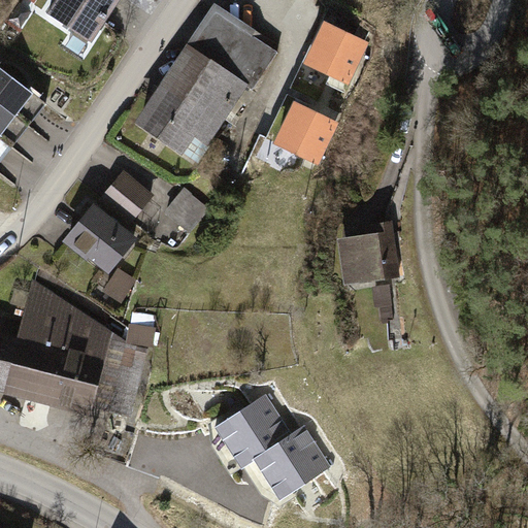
[(114,0),(50,0),(38,20),(84,48),(114,0)]
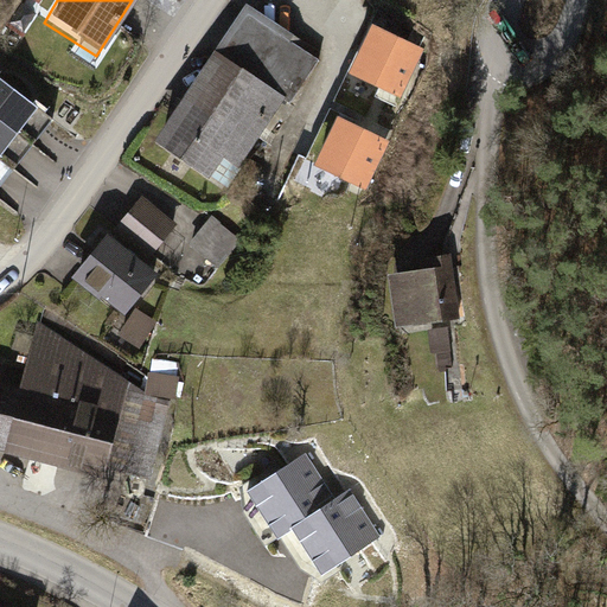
[(250,13),(164,142),(227,185),(240,166),(236,163),(281,95),(293,103),(321,61),(250,13)]
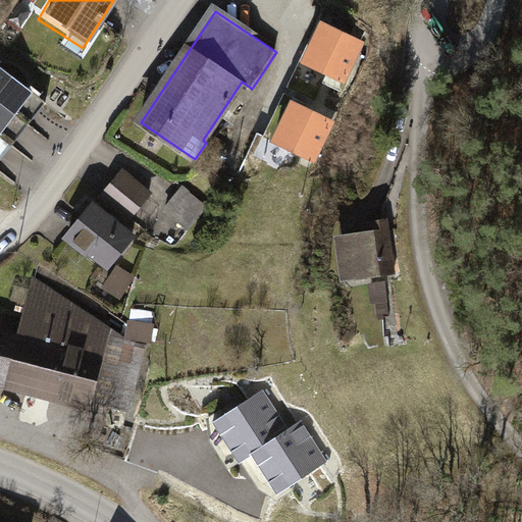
[(364,43),(324,23),(294,88),(323,102),(330,87),(341,92),(364,43)]
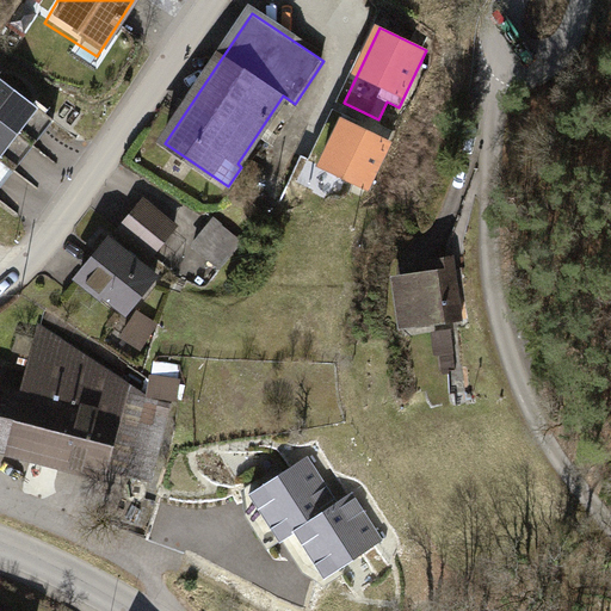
[(0,79),(0,154),(37,107),(0,79)]
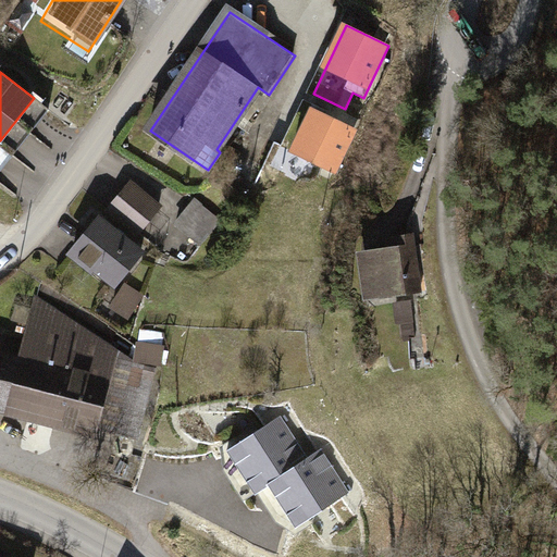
[(357,131),(309,108),(288,150),(336,173),(357,131)]
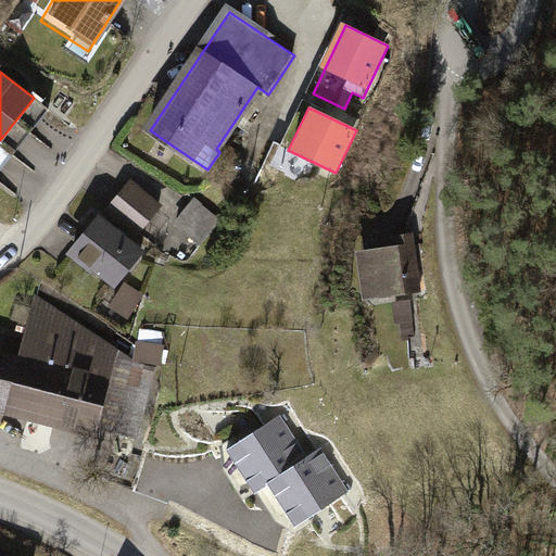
[(163,204),(130,179),(105,213),(138,237),(163,204)]
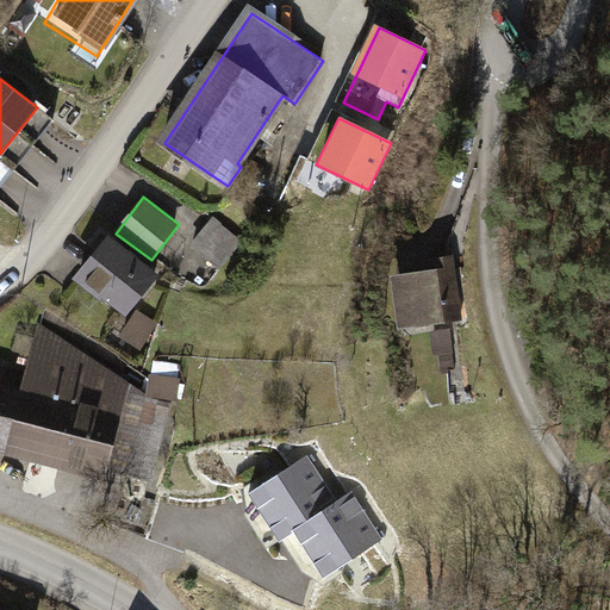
[(244,242),(217,219),(194,247),(222,269),(244,242)]
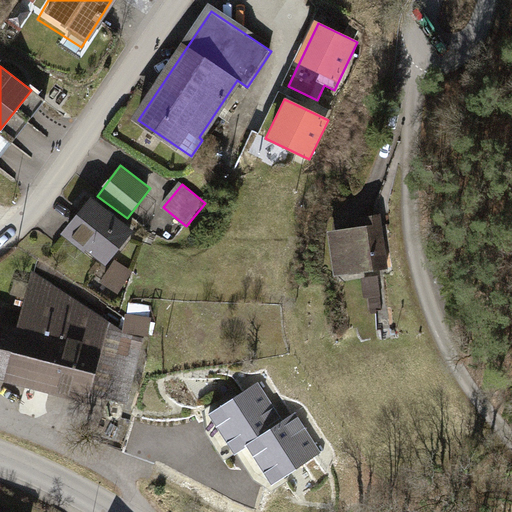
[(128,226),(86,194),(54,235),(97,267),(128,226)]
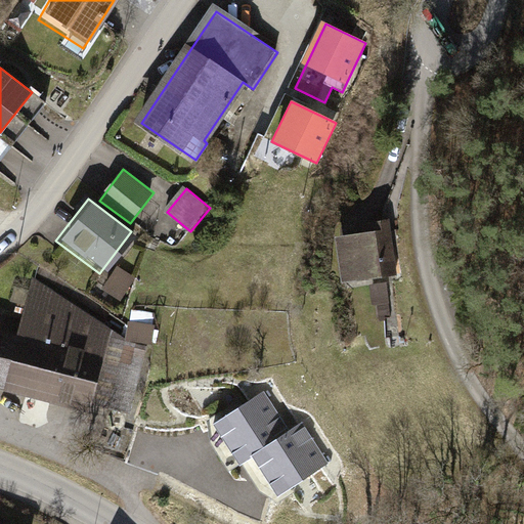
[(397,275),(390,222),(365,225),(366,234),(339,237),(343,264),(351,263),(354,280),(397,275)]
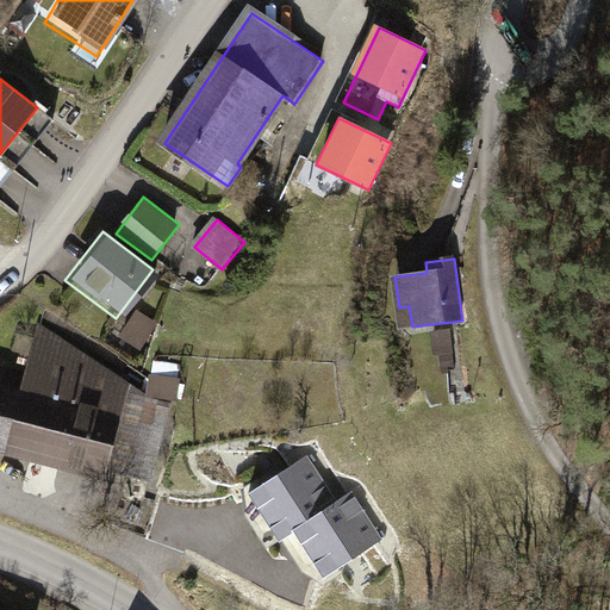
[(144,352),(162,323),(141,310),(123,338),(144,352)]
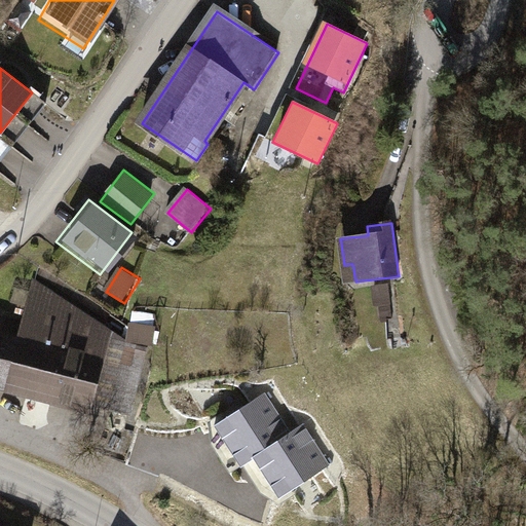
[(0,385),(87,410),(89,403),(130,414),(149,347),(125,341),(38,278),(27,320),(0,312),(0,385)]
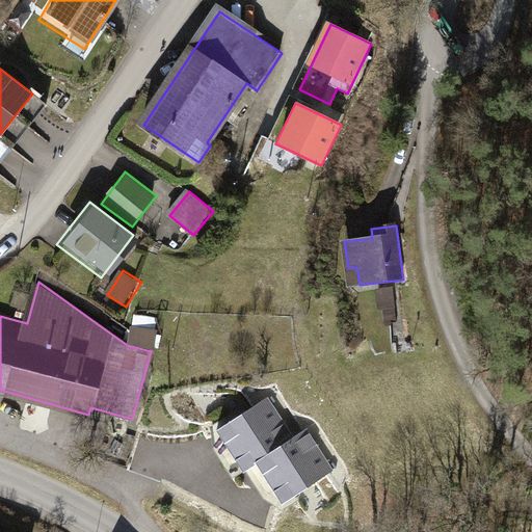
[(398,322),(394,287),(380,288),(381,307),(386,307),(388,323),(398,322)]
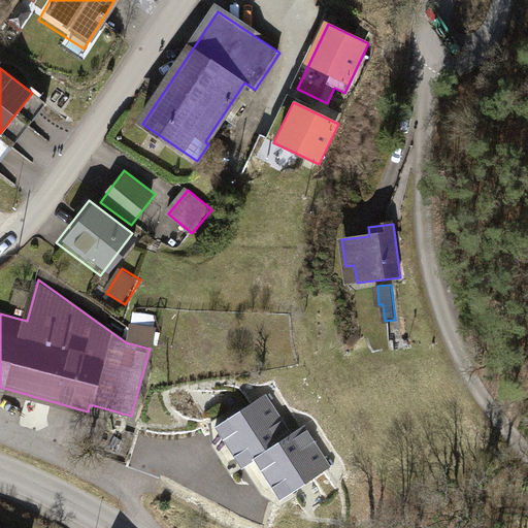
[(267,394),(216,427),(243,469),(256,462),(281,500),(332,467),(305,426),(293,434),(267,394)]
